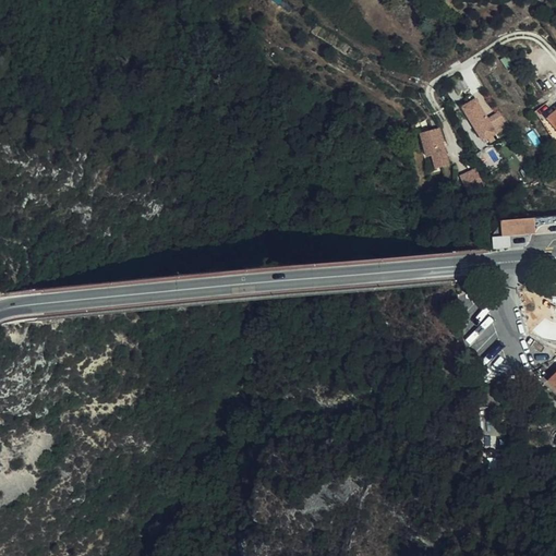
[(474,98),(461,106),(482,141),(508,125),(499,110),(486,119),(474,98)]
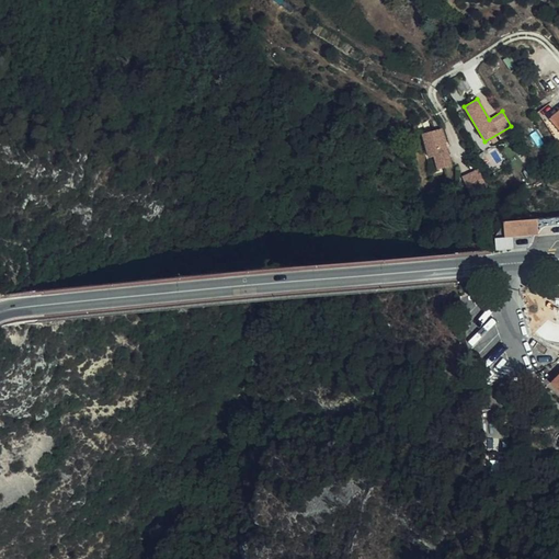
[(558,104),(547,114),(558,127),(558,104)]
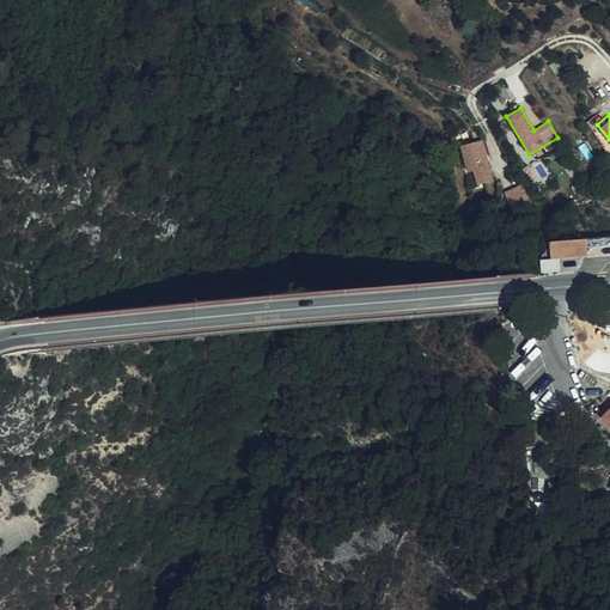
[(481,140),(461,145),(468,171),(474,170),(477,184),(492,181),(481,140)]
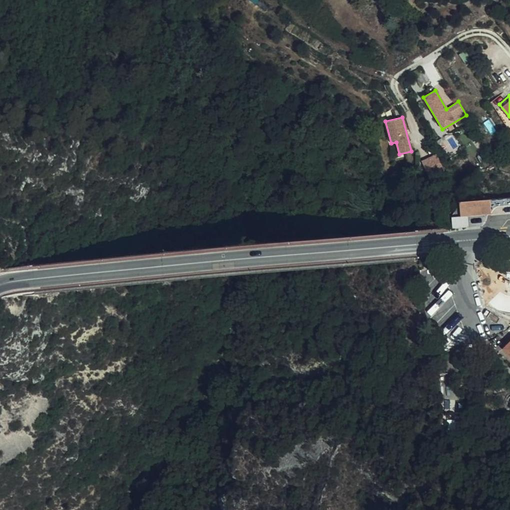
[(435,160),(419,161),(420,177),(437,176),(435,160)]
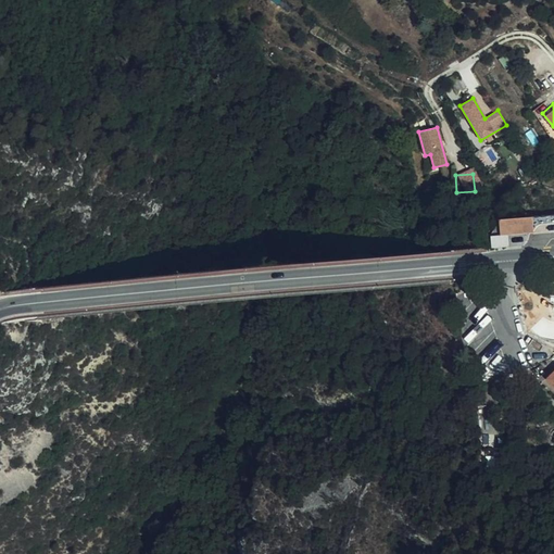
[(530,216),(499,218),(500,233),(531,231),(530,216)]
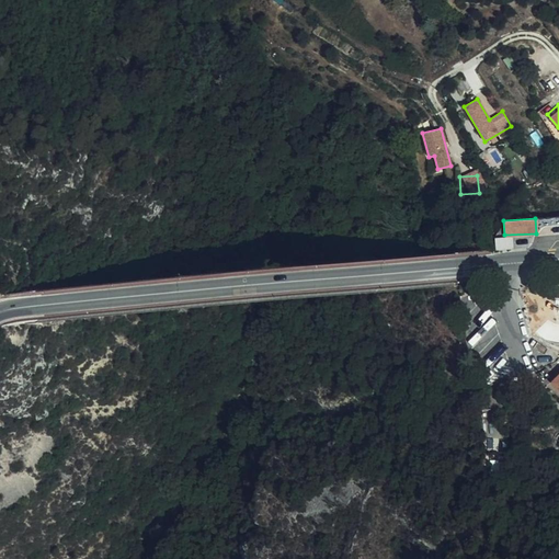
[(558,286),(539,288),(558,315),(558,286)]
